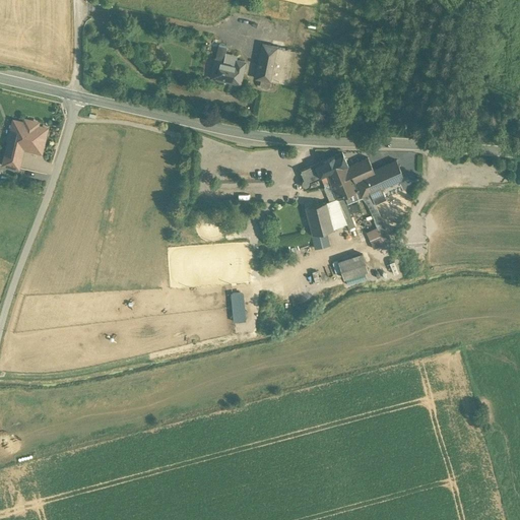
[(213,43),(211,42),(209,50),(216,52),(217,52),(218,44),(213,43)]
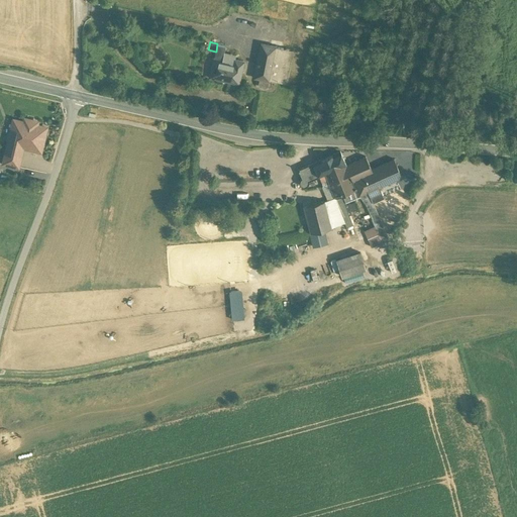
[(225,45),(217,43),(216,52),(215,52),(214,59),(222,61),(225,45)]
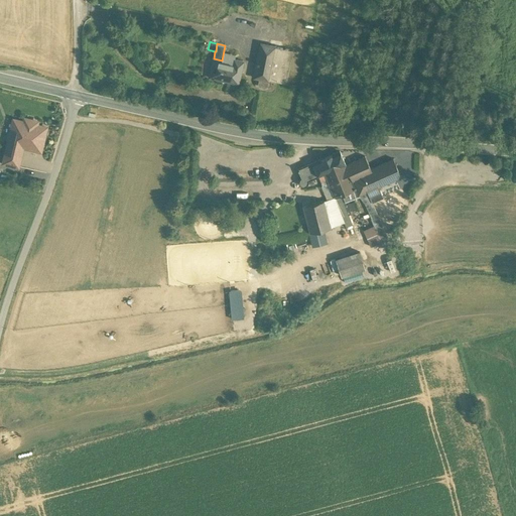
[(275,46),(261,43),(254,77),(268,80),(275,46)]
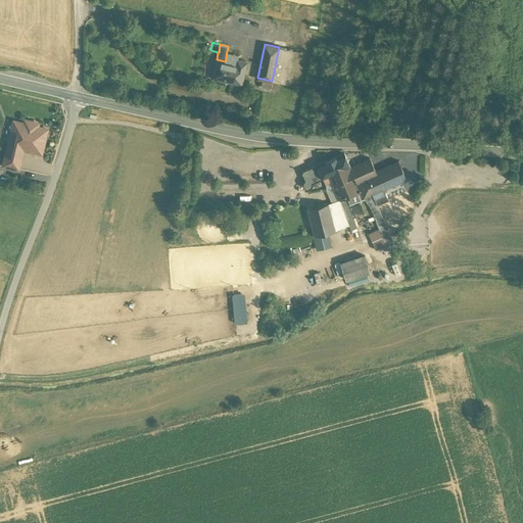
[(279,47),(272,81),(280,82),(283,67),(287,48),(279,47)]
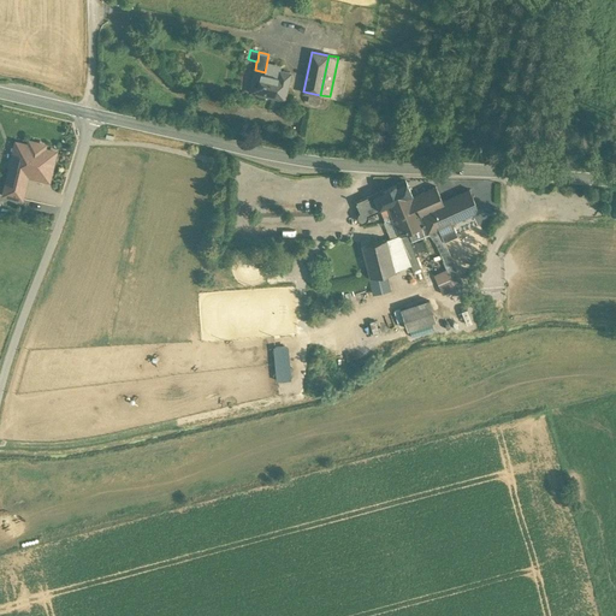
[(278,76),(265,72),(255,70),(250,90),(284,99),(290,72),(279,70),(278,76)]
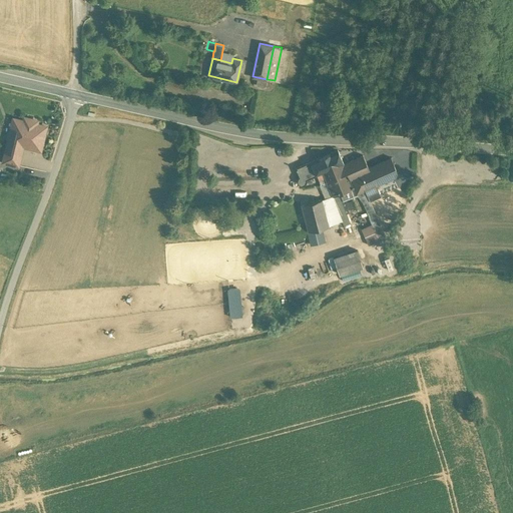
[(278,66),(275,80),(282,81),(284,68),(278,66)]
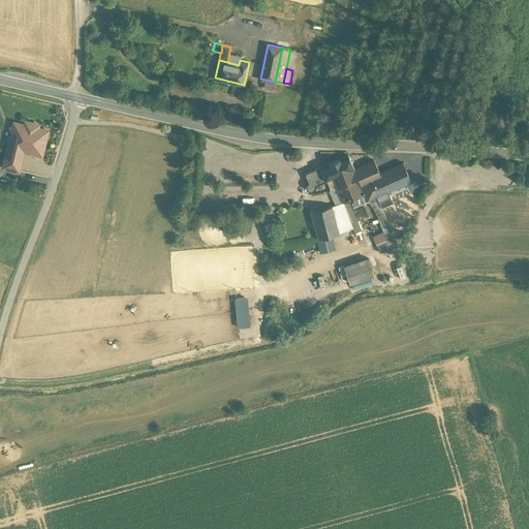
[(36,123),(28,121),(25,123),(24,125),(18,124),(12,144),(9,143),(6,156),(21,159),(24,150),(41,154),(48,130),(37,127),(38,126),(36,123)]
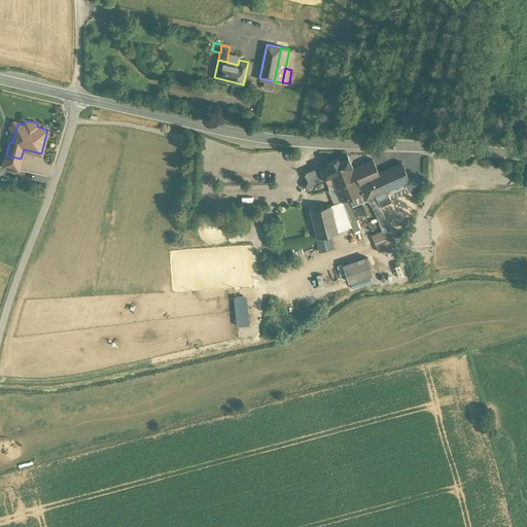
[(347,153),(319,166),(325,179),(331,177),(353,168),(347,153)]
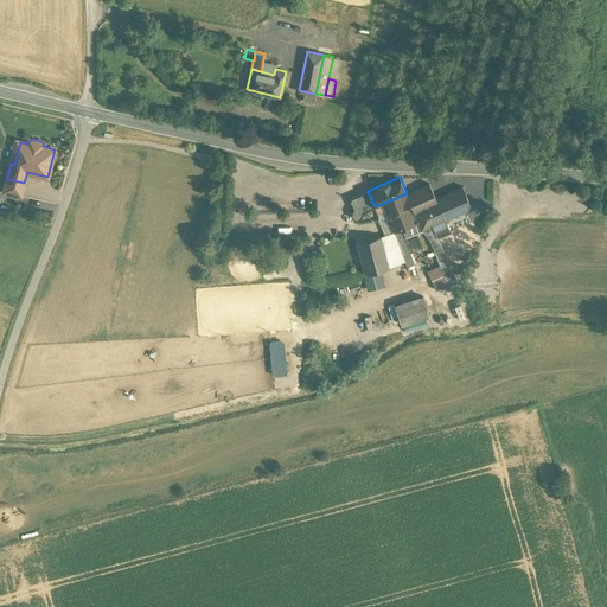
[(24,183),(7,179),(4,191),(21,196),(24,183)]
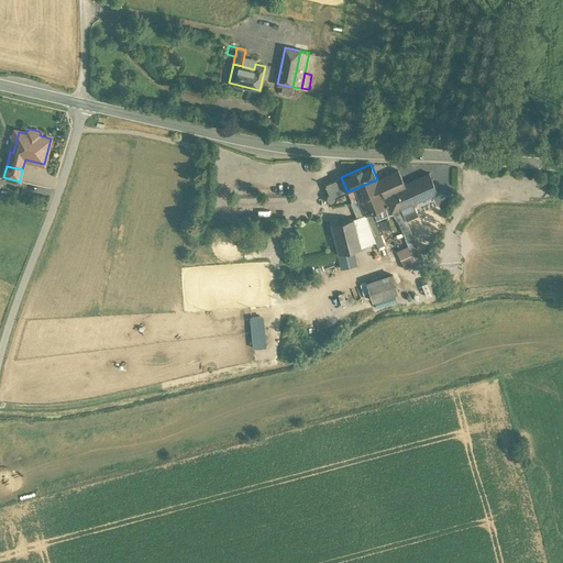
[(357,195),(357,197),(381,188),(388,205),(397,200),(401,209),(414,203),(438,192),(429,173),(405,184),(398,169),(377,179),(354,189),(357,195)]
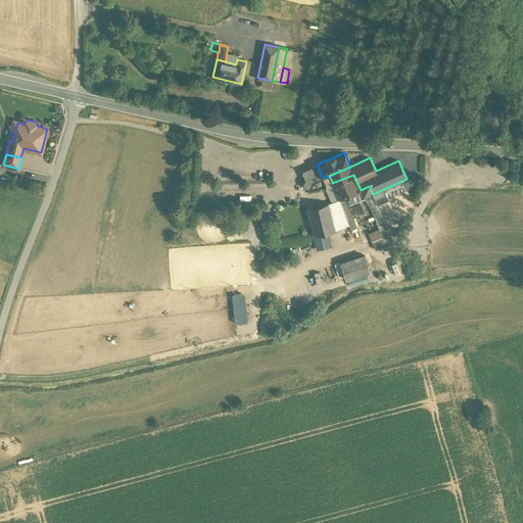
[(323,178),(317,164),(301,171),(305,180),(304,180),(303,184),(304,188),(307,189),(312,187),(313,184),(313,183),(323,178)]
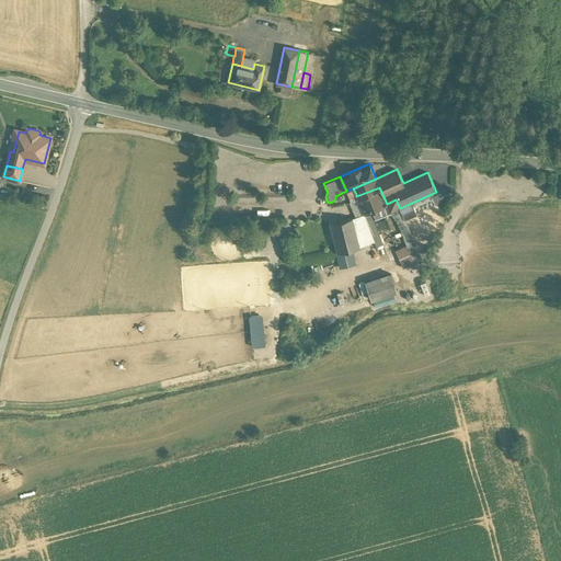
[(379,187),(356,196),(364,214),(370,210),(381,206),(387,204),(379,187)]
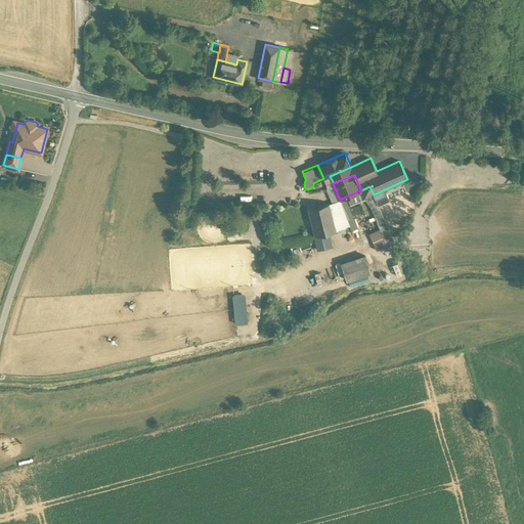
[(330,176),(323,178),(325,184),(333,181),(330,176)]
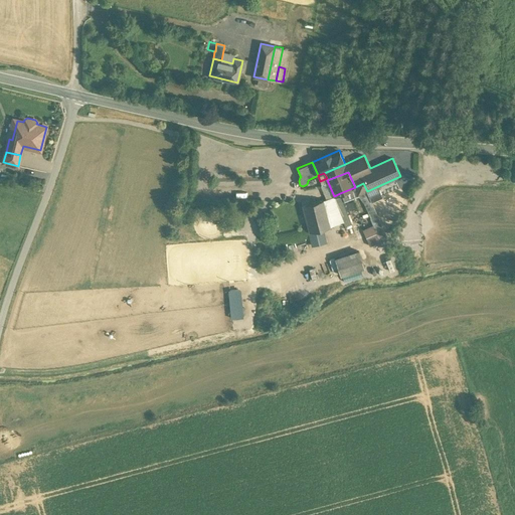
[(363,183),(355,187),(358,193),(364,203),(366,208),(374,224),(381,240),(387,237),(371,200),(367,191),(363,183)]
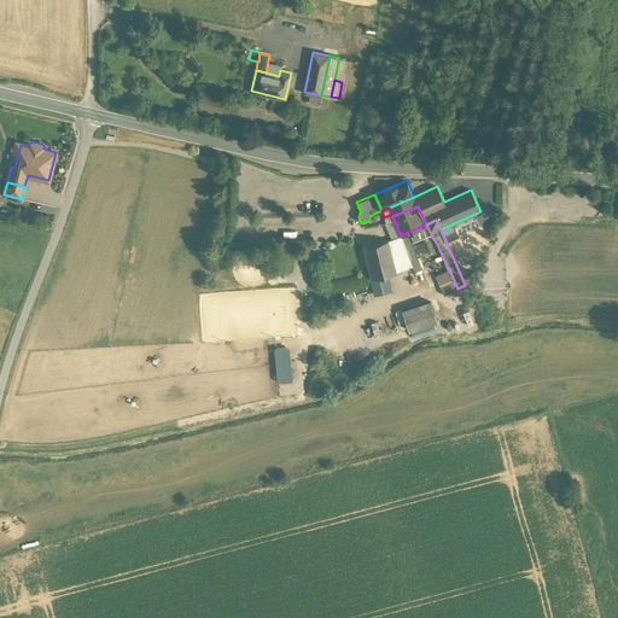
[(454,223),(441,229),(445,240),(459,234),(454,223)]
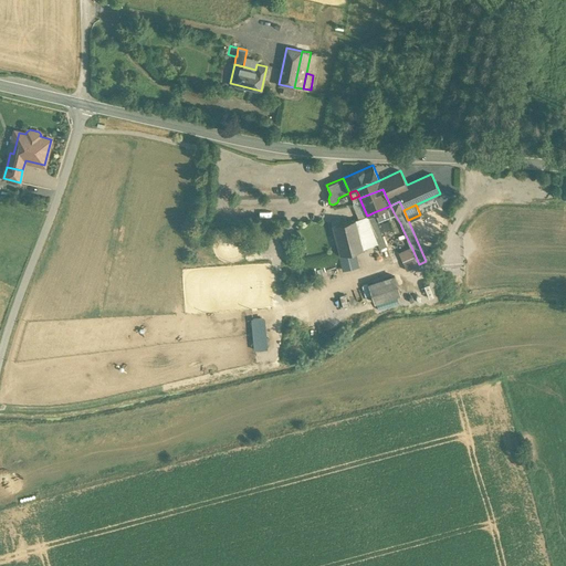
[(390,206),(385,208),(396,232),(402,229),(400,223),(394,212),(390,206)]
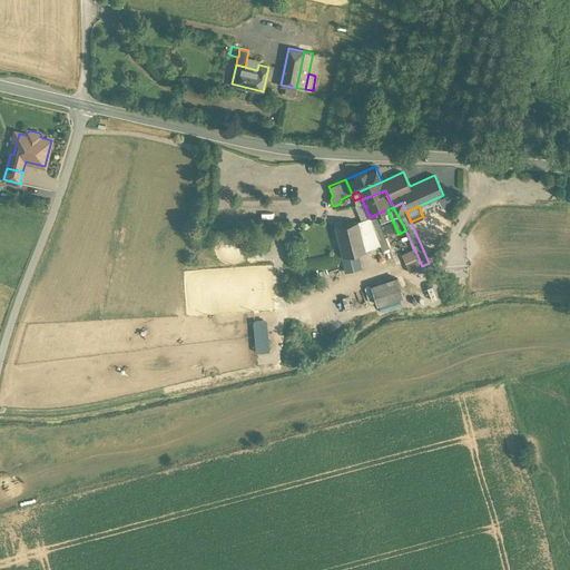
[(405,231),(399,234),(387,209),(376,214),(389,247),(397,243),(403,254),(414,248),(405,231)]
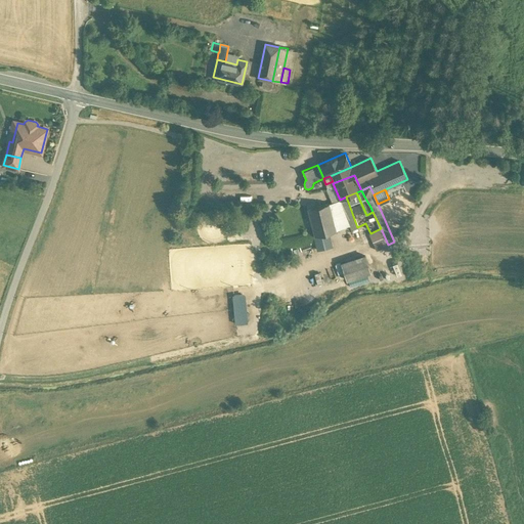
[(346,197),(340,200),(330,204),(337,230),(349,225),(351,230),(357,227),(346,197)]
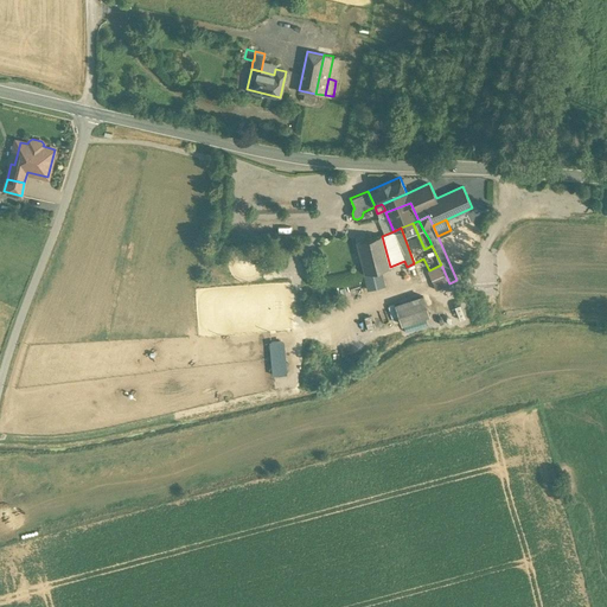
[(382,236),(356,241),(364,274),(379,270),(389,268),(390,267),(382,236)]
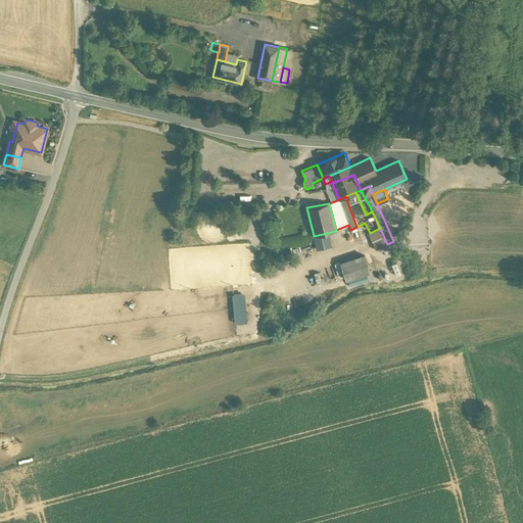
[(380,228),(370,233),(372,237),(370,238),(376,250),(387,244),(380,228)]
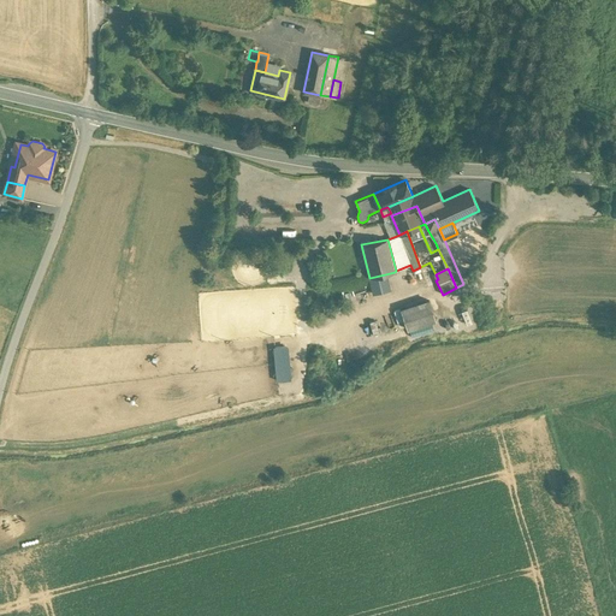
[(385,274),(369,278),(374,294),(389,290),(385,274)]
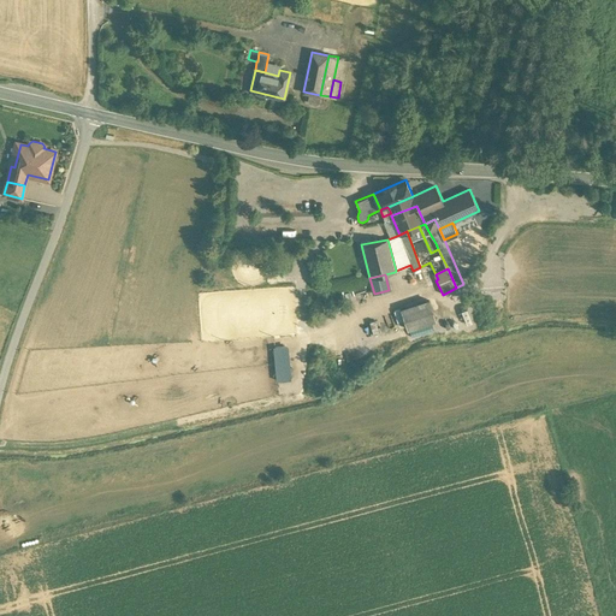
[(430,301),(401,309),(407,329),(436,320),(430,301)]
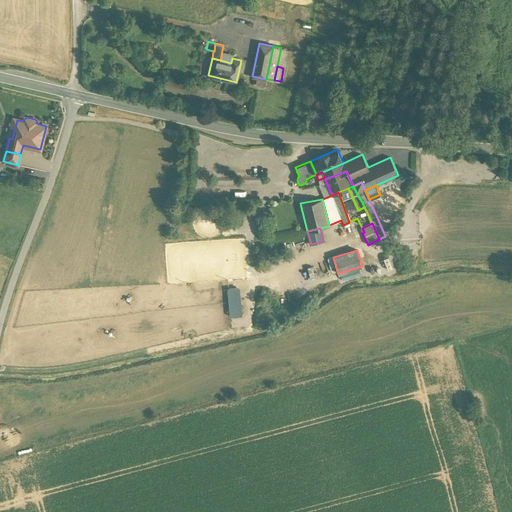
[(479,403),(472,405),(474,415),(482,414),(479,403)]
